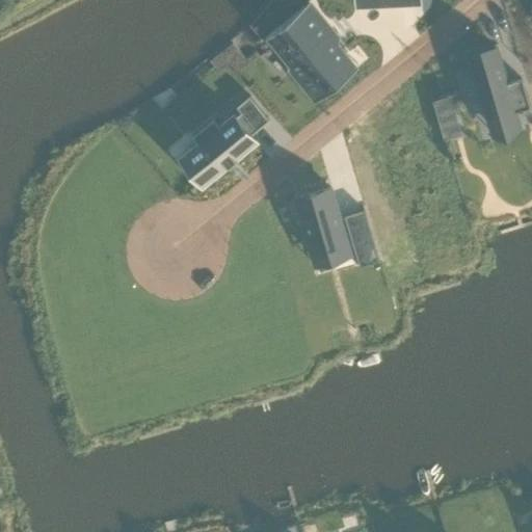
[(284,31),(271,42),(292,68),(292,69),(314,96),(326,84),(327,85),(333,81),(331,80),(349,67),(327,41),(335,35),(312,7),(300,18),(299,17),(294,21),(295,22),(284,31)]
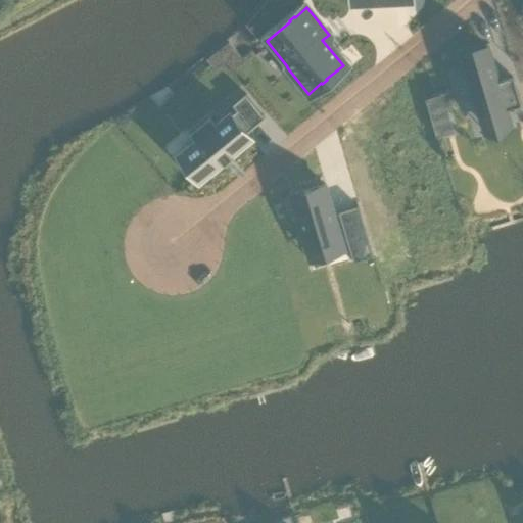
[(467,70),(454,75),(456,84),(455,84),(457,90),(458,90),(461,99),(475,95),(483,125),(509,117),(507,109),(520,105),(521,105),(513,76),(512,77),(498,81),(488,47),(463,54),(467,70)]
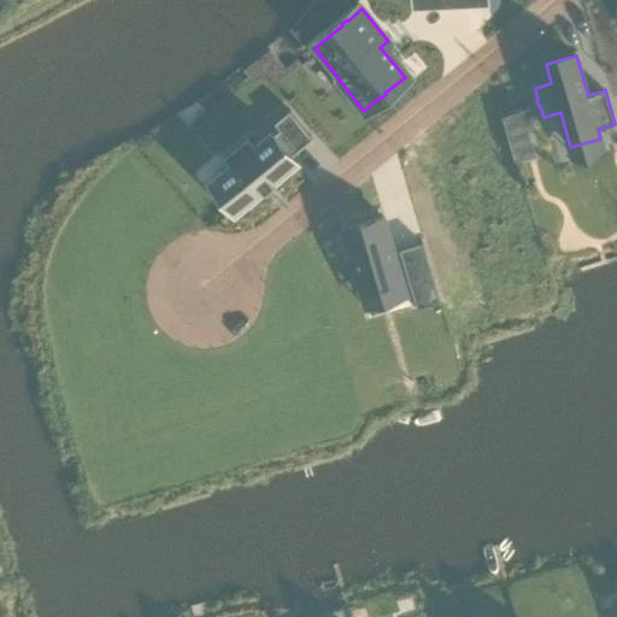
[(231,168),(217,180),(222,186),(236,205),(230,210),(233,213),(240,209),(263,191),(264,193),(266,192),(264,191),(271,184),(272,186),(275,184),(272,182),(297,164),(286,151),(293,146),(298,151),(313,139),(291,110),(275,122),(280,129),(257,147),(248,136),(223,157),(231,168)]
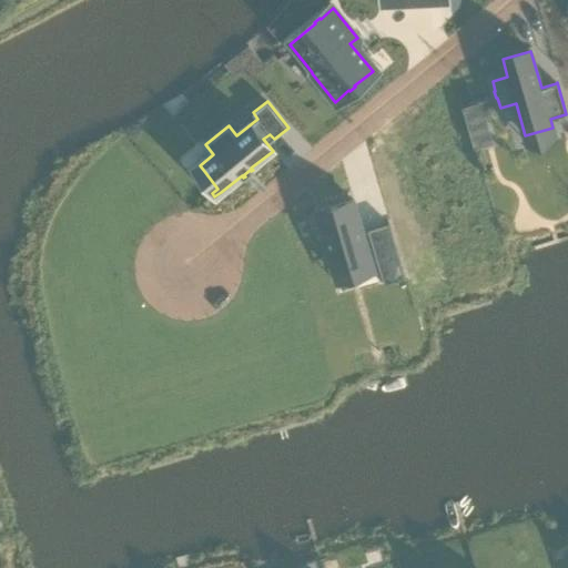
[(480,103),(463,109),(475,148),(493,143),(480,103)]
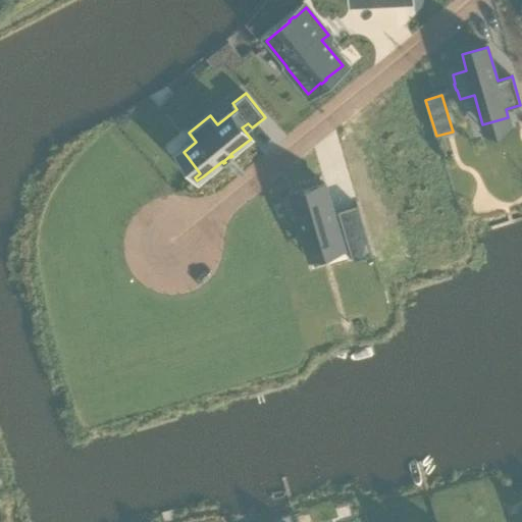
[(325,184),(290,194),(307,250),(342,240),(333,213),(333,212),(325,184)]
